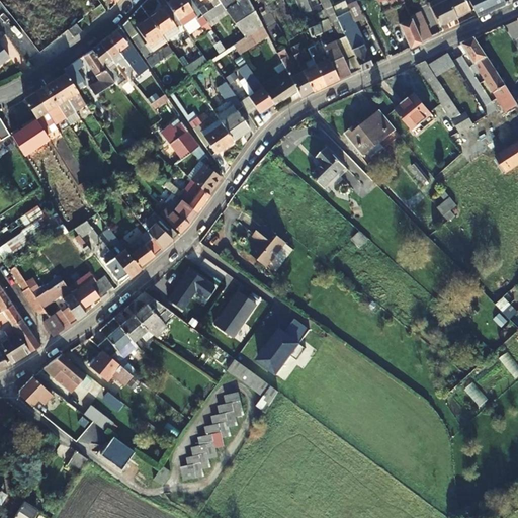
[(117,0),(101,0),(108,9),(117,0)]
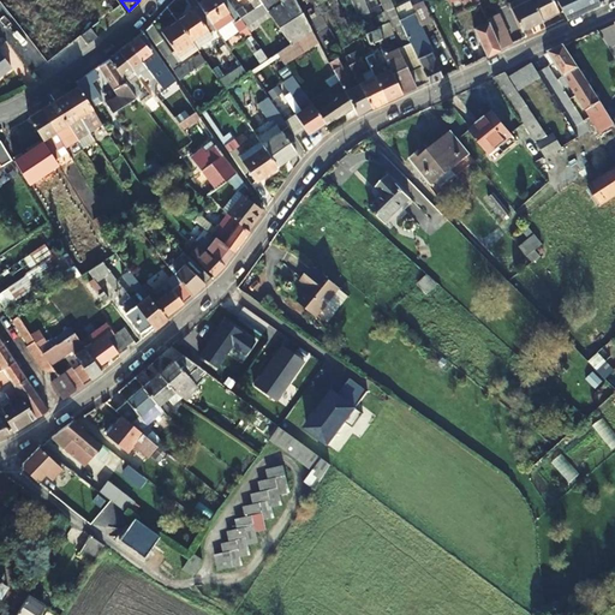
[(210,24),(215,31),(225,27),(232,36),(244,28),(234,13),(226,0),(202,0),(196,4),(198,6),(210,24)]
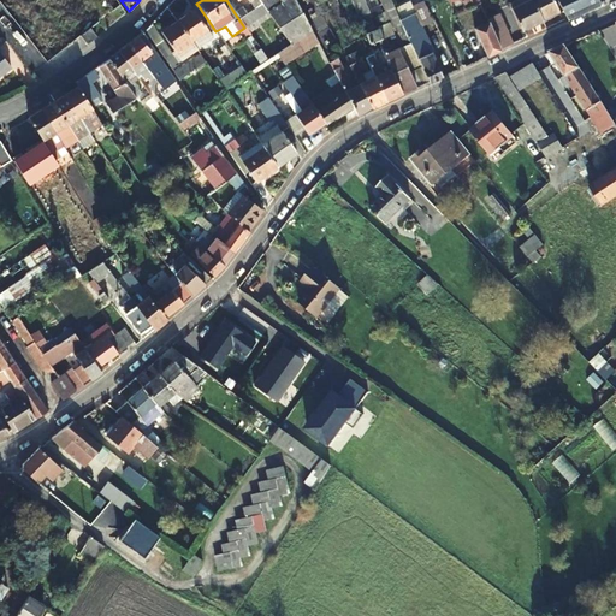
[(258,0),(236,0),(248,0),(254,9),(246,13),(242,9),(235,13),(244,28),(267,13),(261,5),(258,0)]
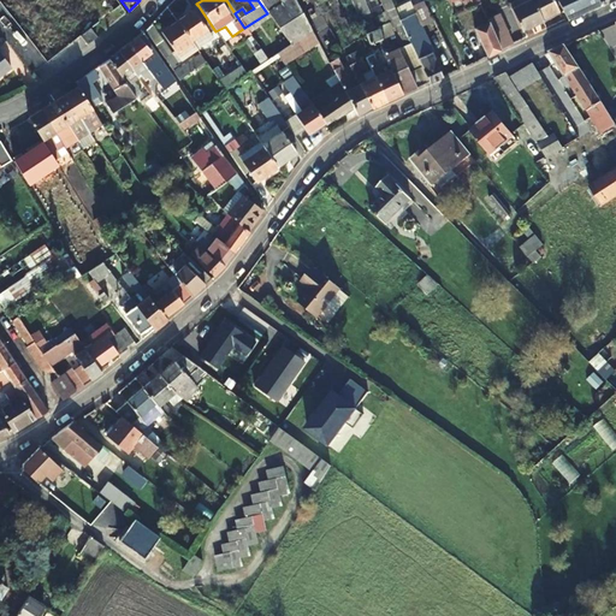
[(268,0),(261,5),(267,13),(288,45),(289,46),(311,30),(295,0),(268,0)]
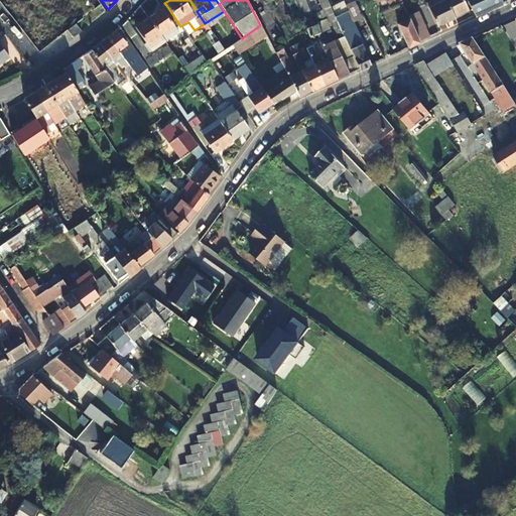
[(401,3),(399,0),(375,0),(376,3),(382,0),(385,0),(389,8),(401,3)]
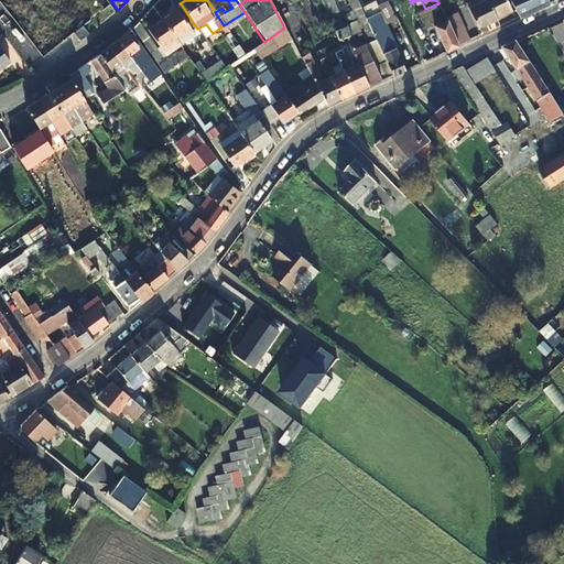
[(495,19),(485,0),(484,0),(467,8),(477,29),(495,19)]
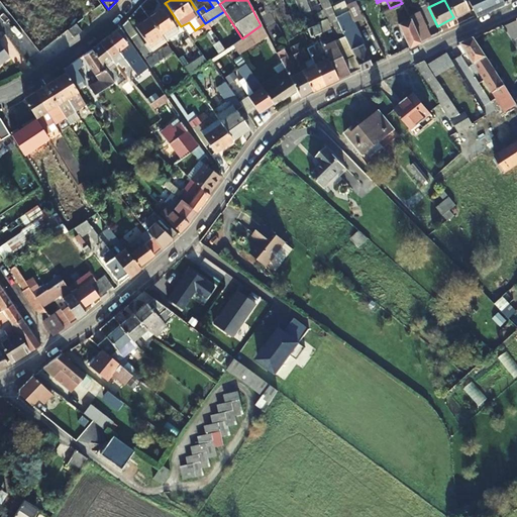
[(444,0),(453,17),(468,10),(461,0),(444,0)]
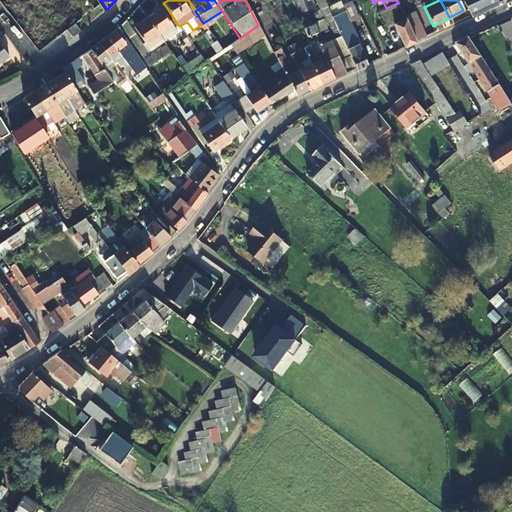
[(499,5),(499,4),(496,0),(461,0),(470,16),(471,17),(499,5)]
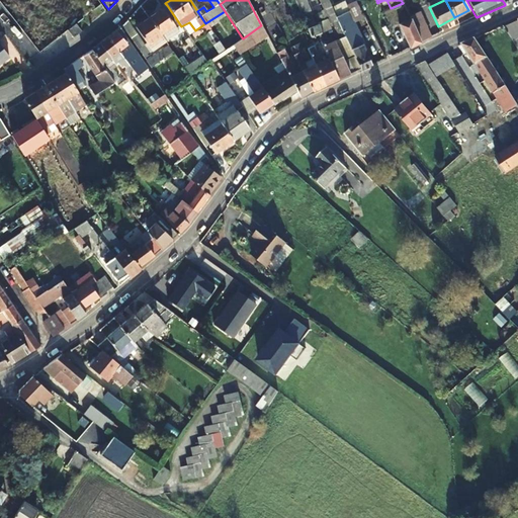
[(360,70),(371,65),(352,24),(363,18),(355,1),(333,11),(334,12),(359,68),(360,70)]
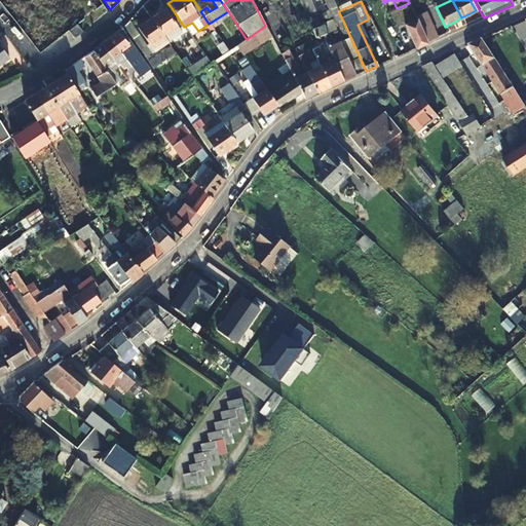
[(151,19),(162,35),(177,26),(175,23),(180,21),(170,5),(151,19)]
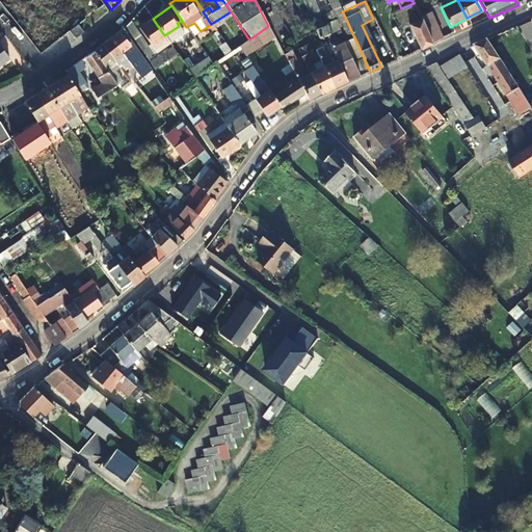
[(369,70),(343,12),(338,14),(342,22),(335,24),(334,21),(315,28),(316,31),(319,38),(325,35),(338,29),(343,42),(331,47),(337,59),(346,79),(347,81),(369,70)]
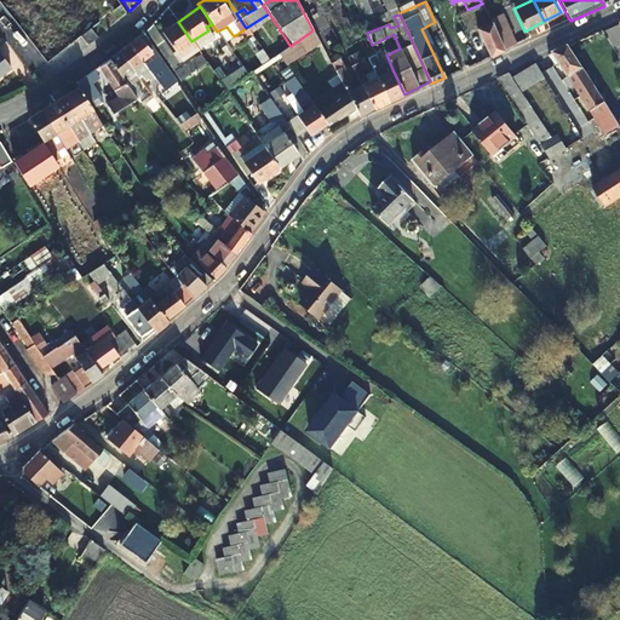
[(500,15),(489,19),(491,23),(494,32),(506,27),(500,15)]
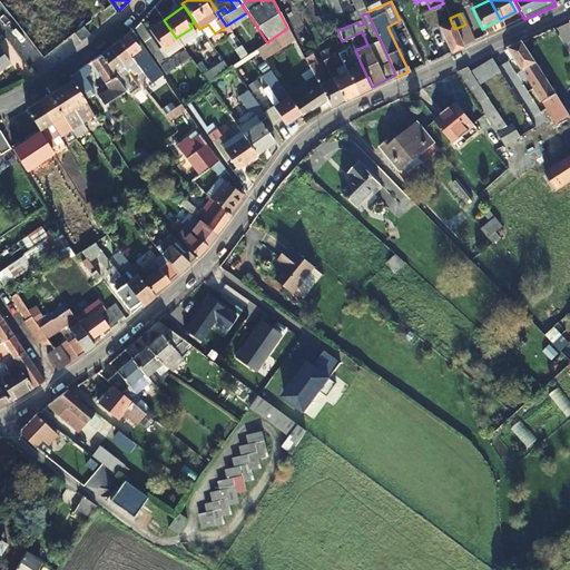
[(180,45),(176,38),(164,20),(148,30),(165,55),(180,45)]
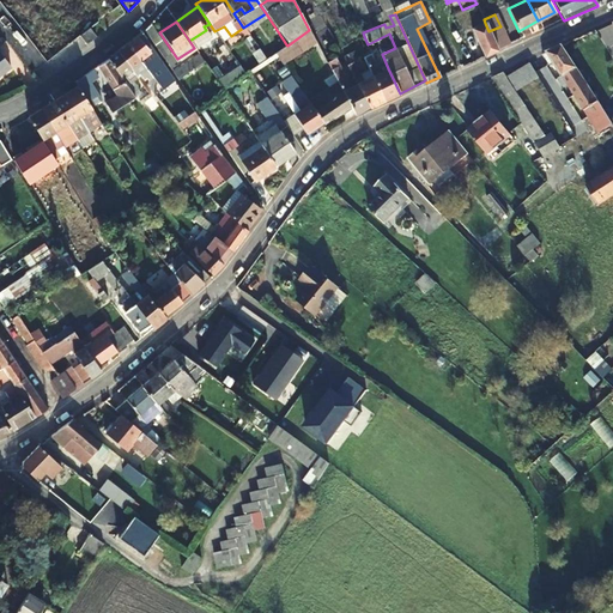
[(489,31),(485,23),(471,29),(477,42),(484,56),(497,50),(497,49),(489,31)]
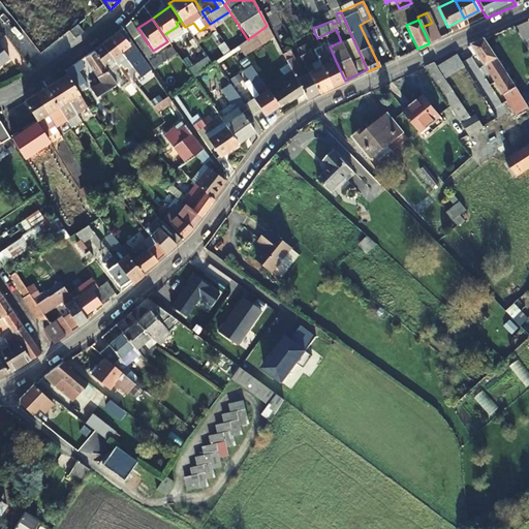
[(153,55),(129,21),(123,26),(147,59),(153,55)]
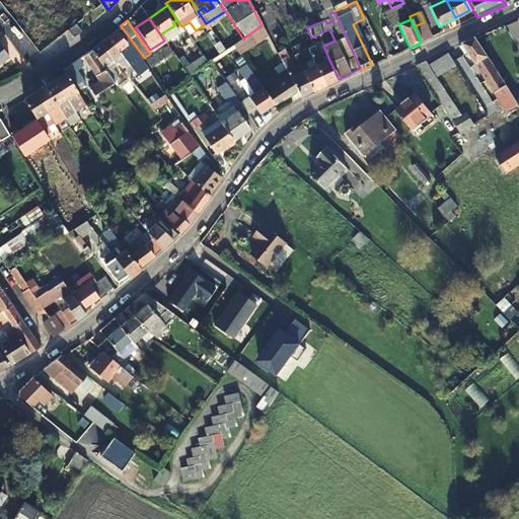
[(414,26),(421,42),(431,38),(424,22),(414,26)]
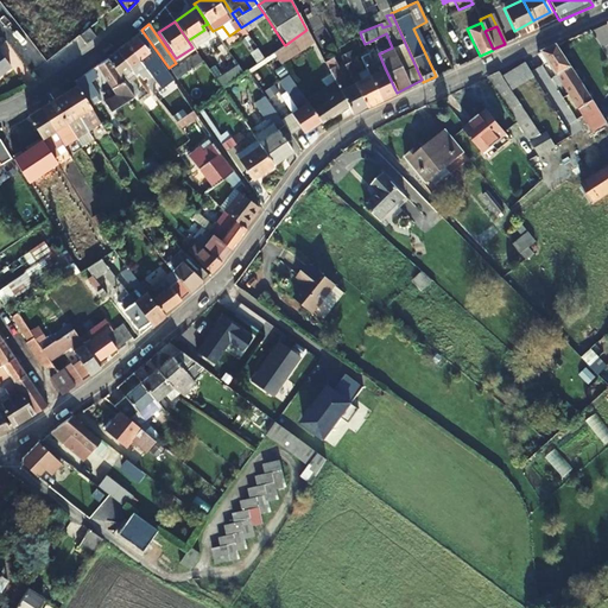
[(607,56),(595,27),(583,33),(597,65),(607,61),(607,56)]
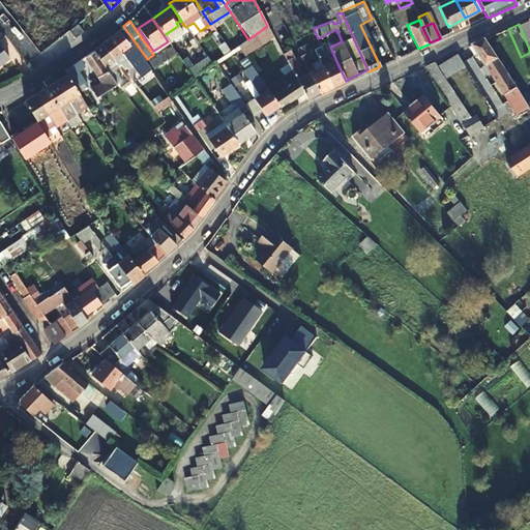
[(83,31),(79,25),(69,31),(75,37),(83,31)]
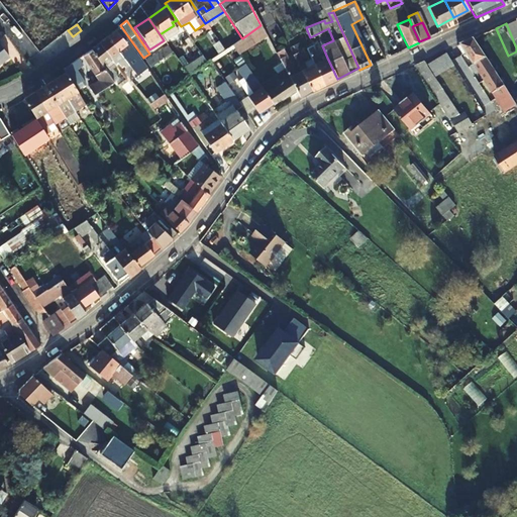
[(266,35),(261,25),(242,38),(232,45),(238,54),(266,35)]
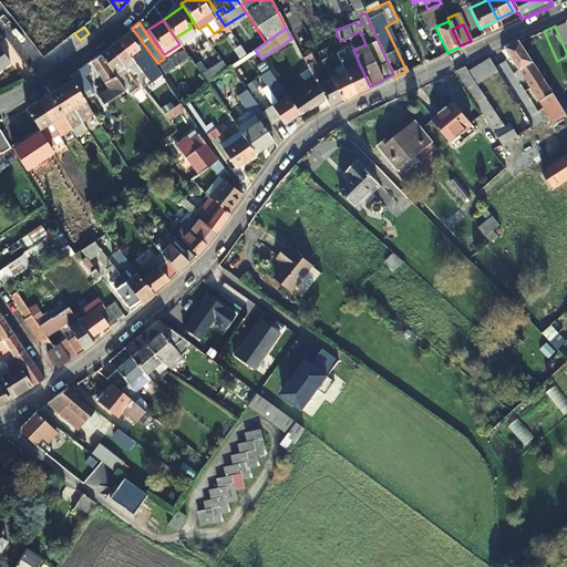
[(134,61),(144,74),(151,70),(136,50),(141,48),(130,32),(119,41),(120,42),(134,61)]
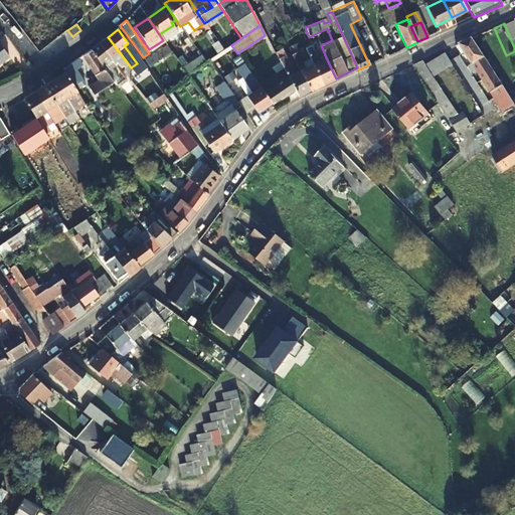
[(104,40),(100,42),(101,44),(110,57),(113,62),(122,55),(109,38),(108,37),(104,40)]
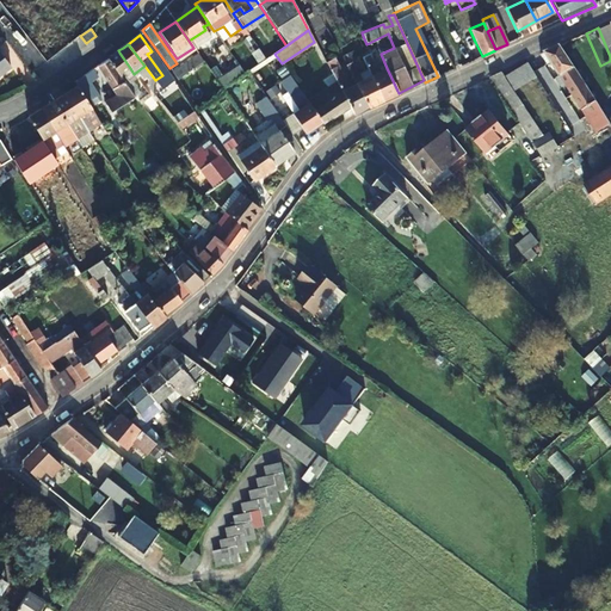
[(561,45),(541,54),(562,87),(565,85),(610,158),(610,165),(582,184),(596,204),(610,193),(610,124),(608,118),(591,93),(561,47),(561,45)]
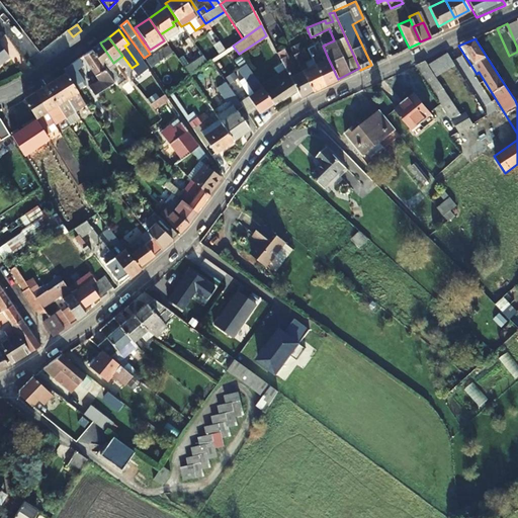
[(101,45),(100,42),(91,50),(92,51),(102,64),(110,58),(101,45)]
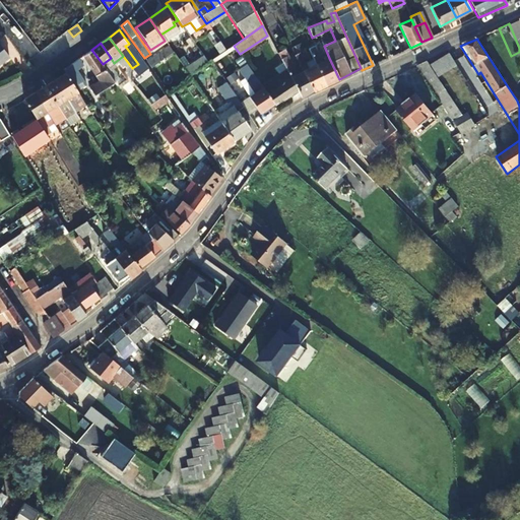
[(0,63),(9,56),(0,44),(0,63)]
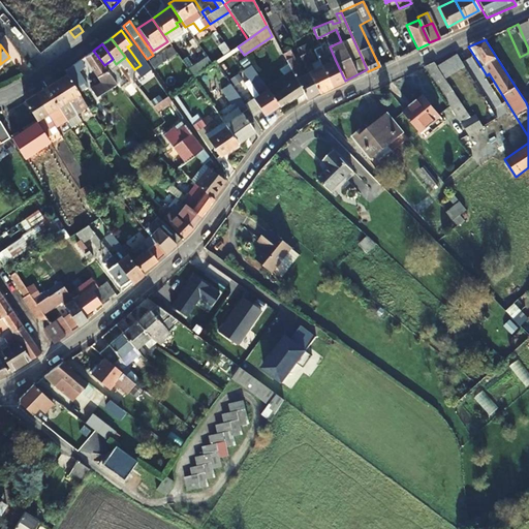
[(176,54),(172,48),(148,62),(153,69),(176,54)]
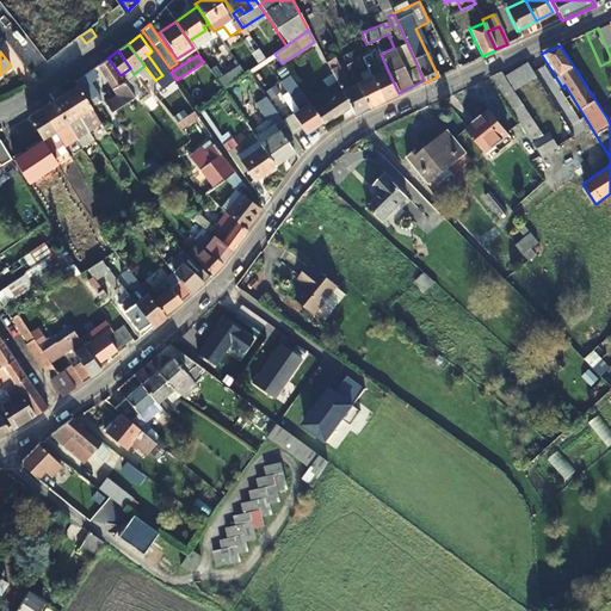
[(362,57),(370,76),(381,99),(382,100),(399,93),(397,91),(387,68),(377,73),(368,55),(362,57)]
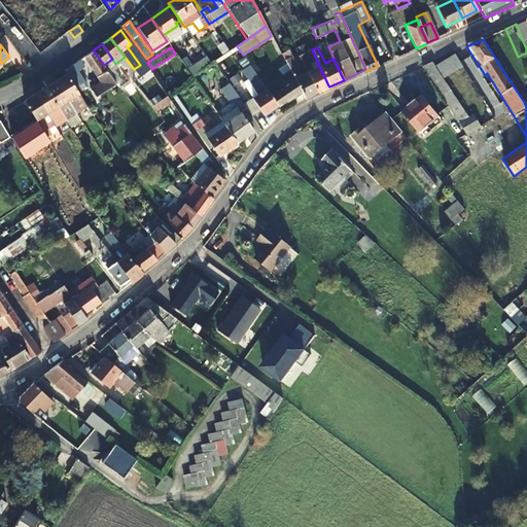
[(93,50),(83,58),(100,81),(91,89),(96,97),(101,94),(116,82),(104,65),(94,51),(93,50)]
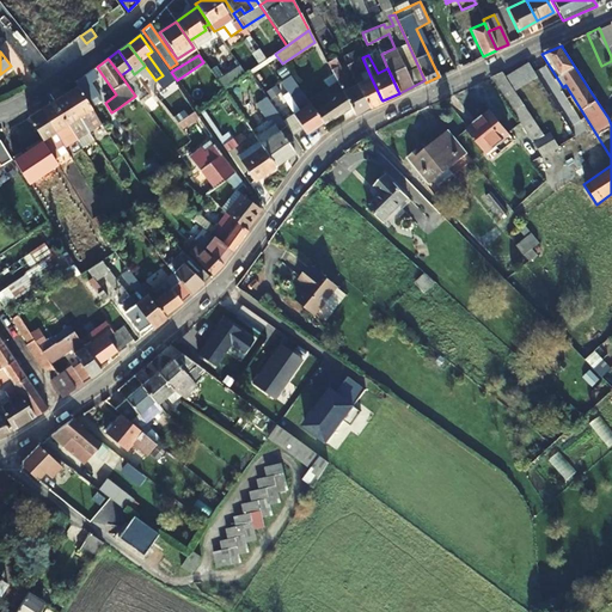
[(368,108),(356,85),(350,87),(338,65),(336,66),(334,59),(325,62),(332,75),(336,83),(348,105),(353,115),(368,108)]
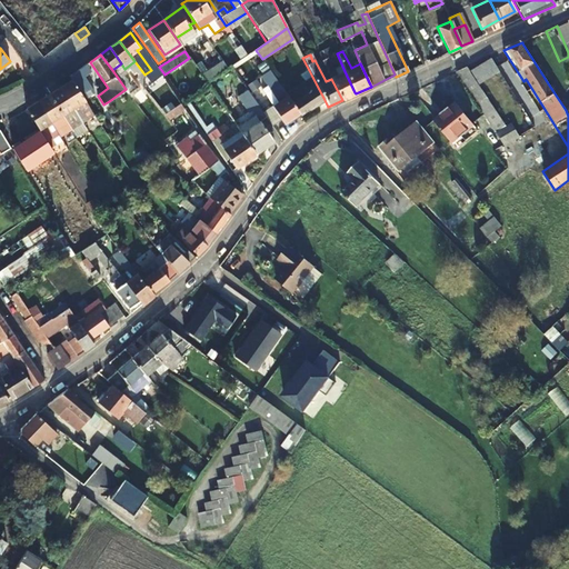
[(321,61),(331,79),(342,100),(356,93),(355,92),(345,71),(337,75),(328,58),(321,61)]
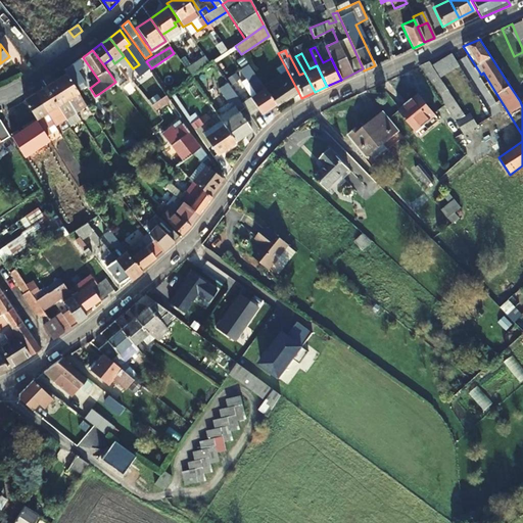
[(445,57),(454,69),(459,65),(452,54),(445,57)]
